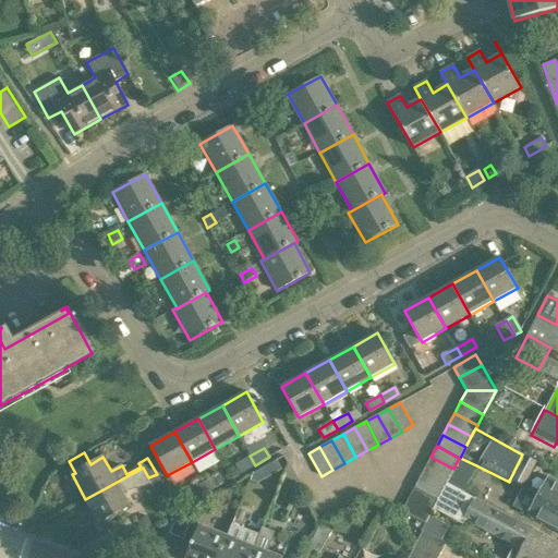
[(524,456),(522,455),(510,478),(523,485),(535,462),(524,456)]
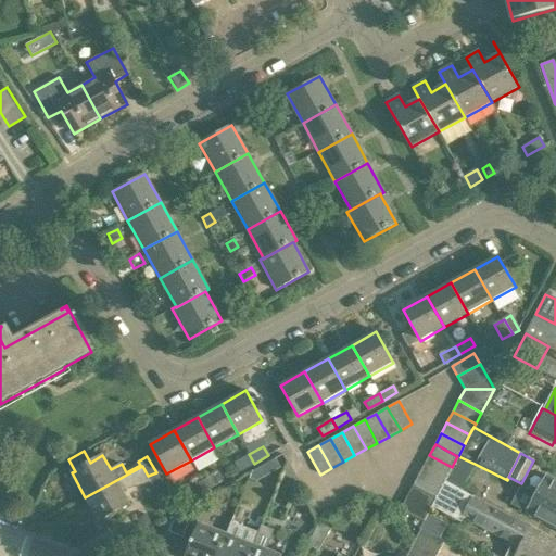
[(254,464),(249,454),(235,463),(240,471),(254,464)]
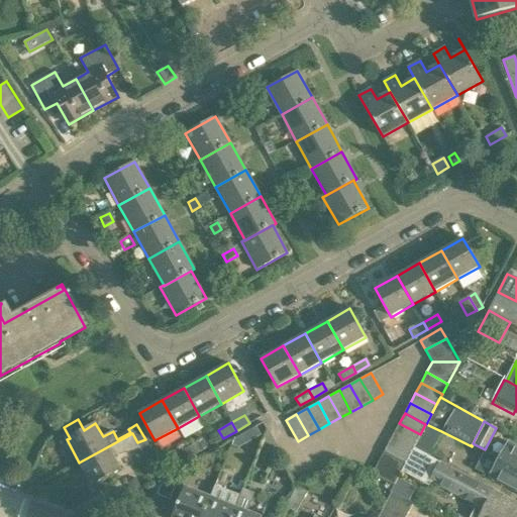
[(399,423),(394,433),(414,444),(420,434),(399,423)]
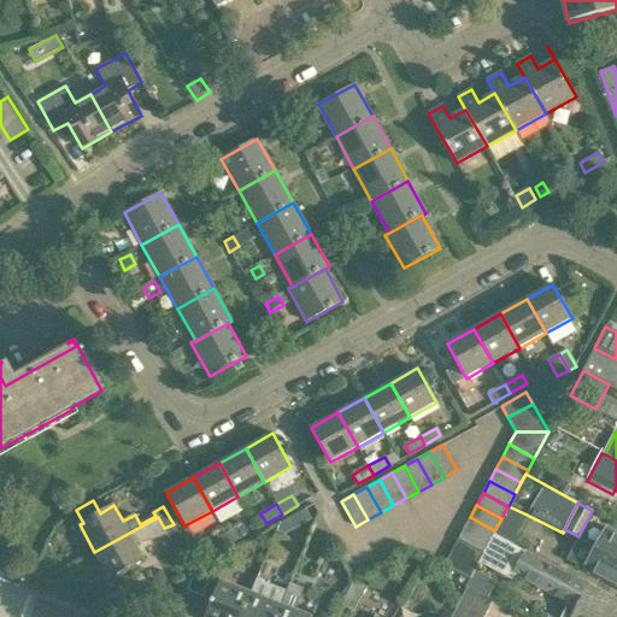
[(305,511),(286,522),(291,533),(311,521),(305,511)]
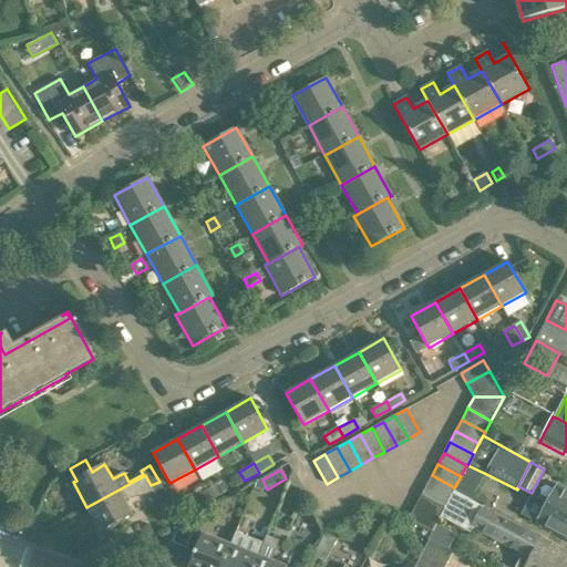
[(145,475),(86,507),(101,532),(132,514),(125,501),(129,498),(147,494),(153,492),(158,502),(167,496),(160,482),(151,485),(145,475)]
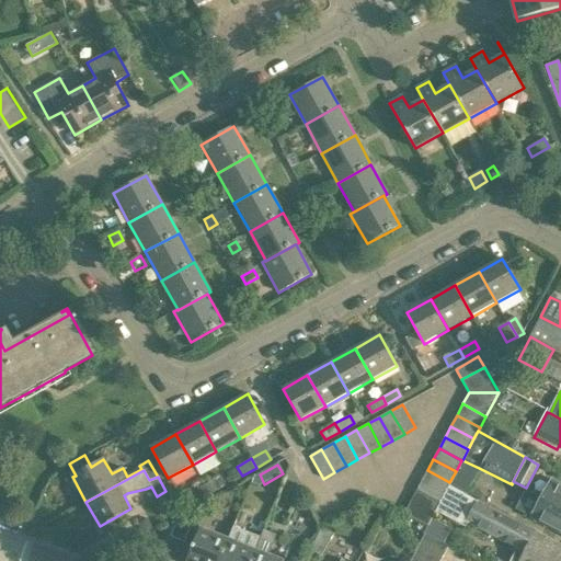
[(427,470),(421,481),(444,492),(448,485),(449,482),(427,470)]
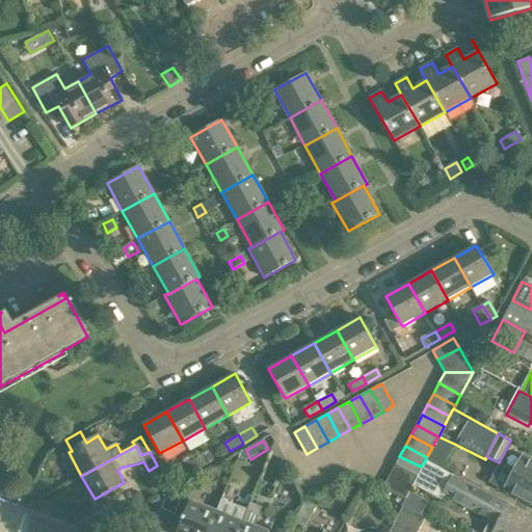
[(208,452),(194,460),(198,468),(212,459),(208,452)]
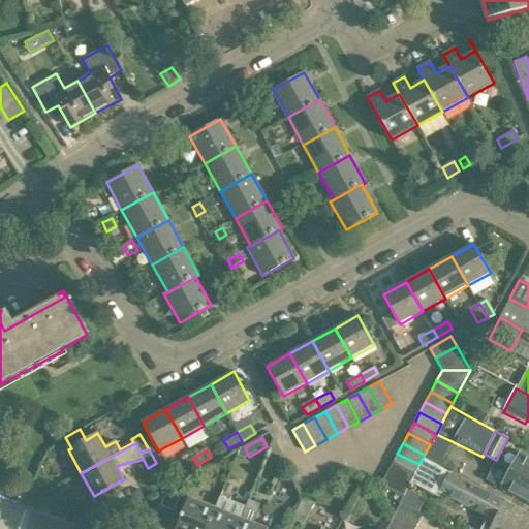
[(397,454),(392,464),(413,475),(418,464),(397,454)]
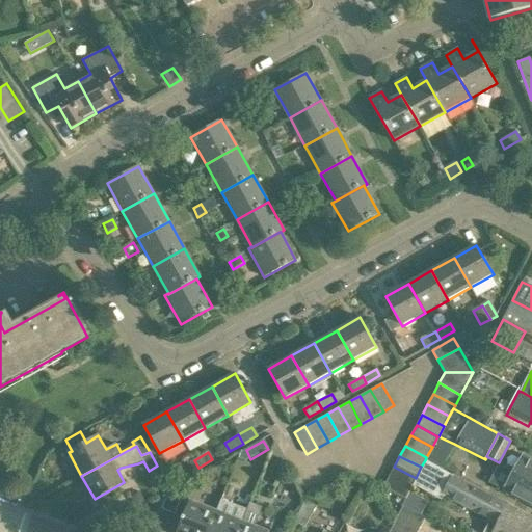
[(531,459),(524,456),(514,474),(531,483),(531,459)]
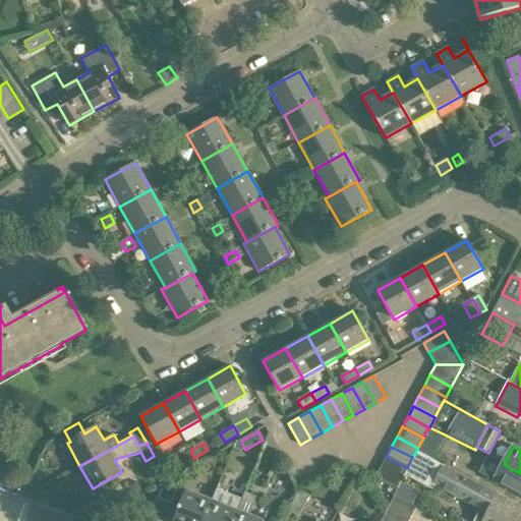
[(194,458),(190,451),(176,459),(180,466),(194,458)]
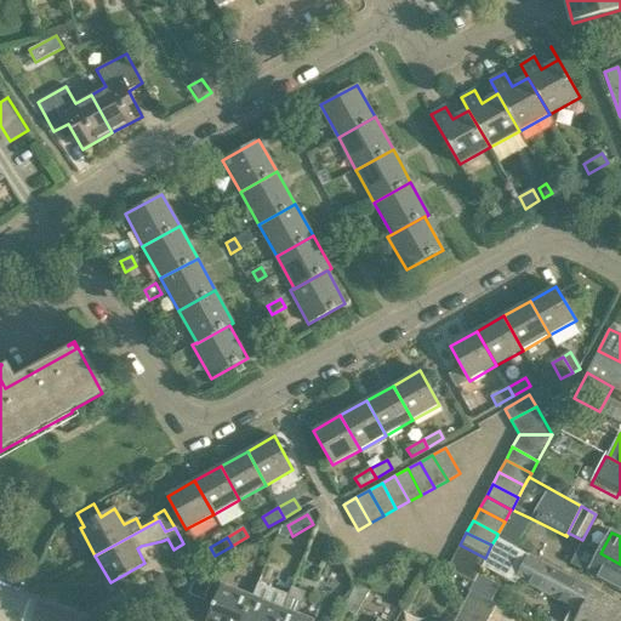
[(491,545),(485,558),(482,564),(518,584),(519,580),(574,608),(567,620),(620,620),(620,604),(514,547),(496,537),(491,545)]
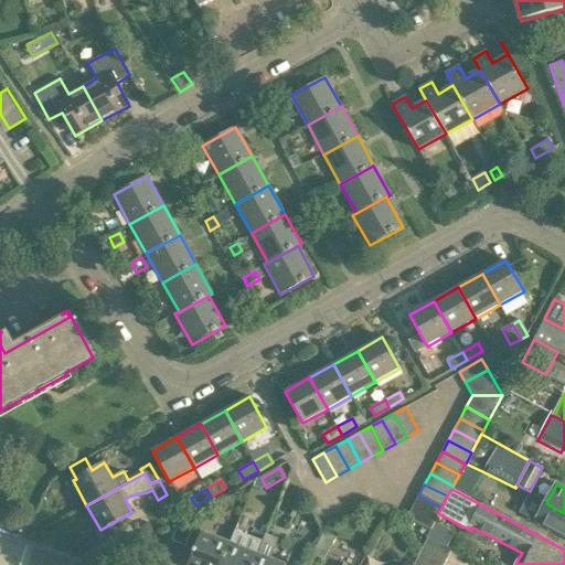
[(564,513),(546,503),(529,494),(520,513),(536,522),(564,536),(564,513)]
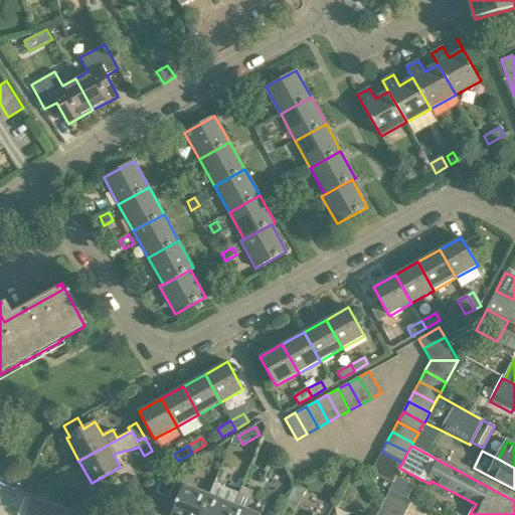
[(379,464),(397,473),(399,468),(402,463),(381,452),(376,462),(379,464)]
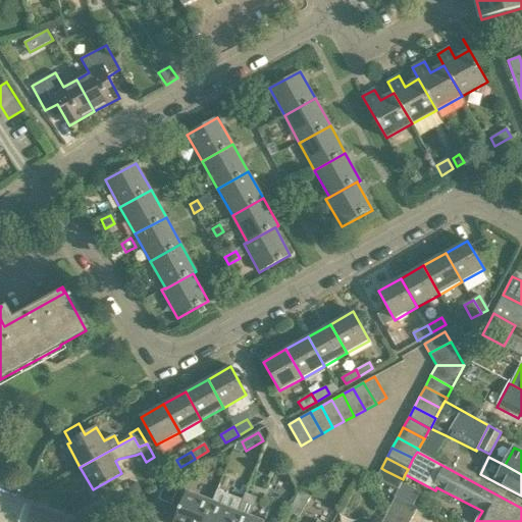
[(384,470),(381,468),(376,479),(397,488),(403,479),(384,470)]
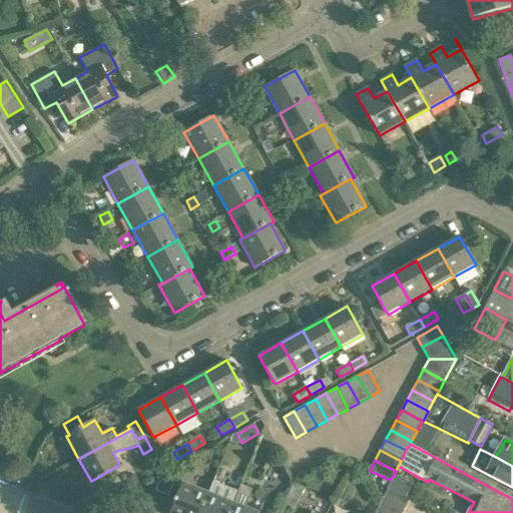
[(140,487),(135,478),(125,482),(129,491),(140,487)]
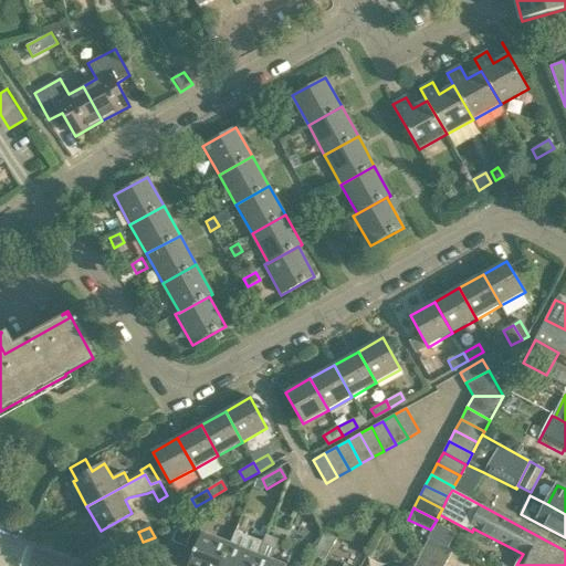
[(176,530),(171,542),(186,548),(191,536),(176,530)]
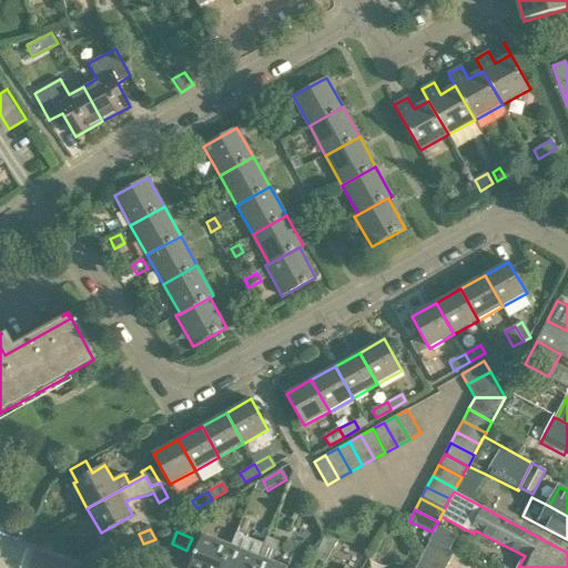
[(231,547),(221,567),(253,567),(259,558),(263,546),(264,544),(236,533),(231,547)]
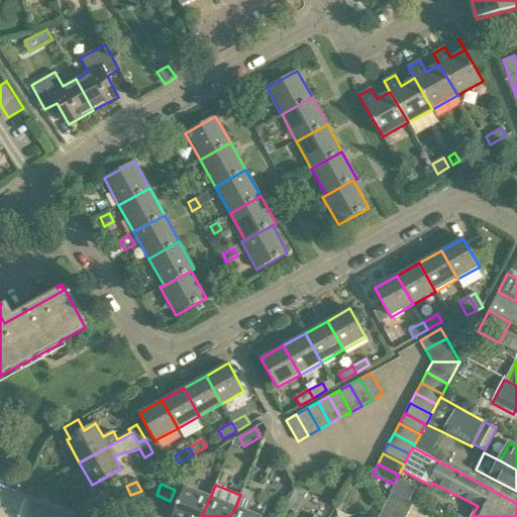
[(286,507),(296,513),(307,492),(297,486),(286,507)]
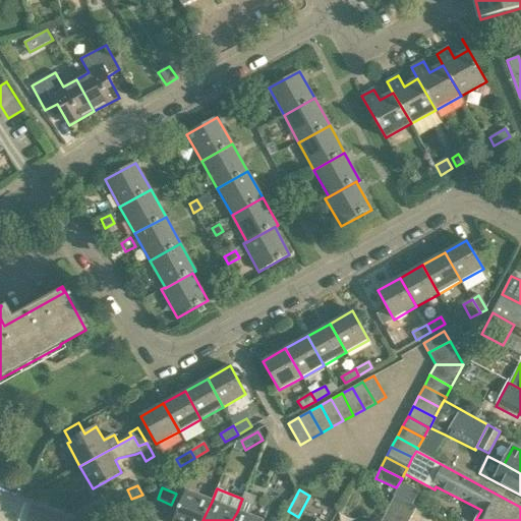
[(203,520),(212,502),(186,491),(173,520),(203,520)]
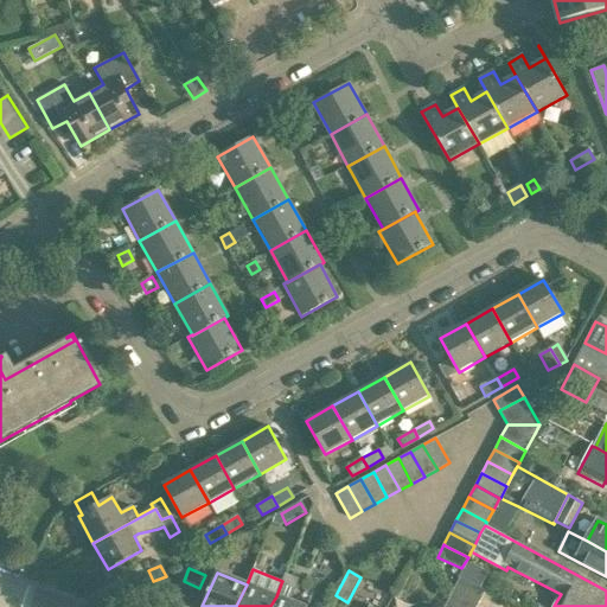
[(282,581),(281,583),(295,588),(299,579),(285,574),(282,581)]
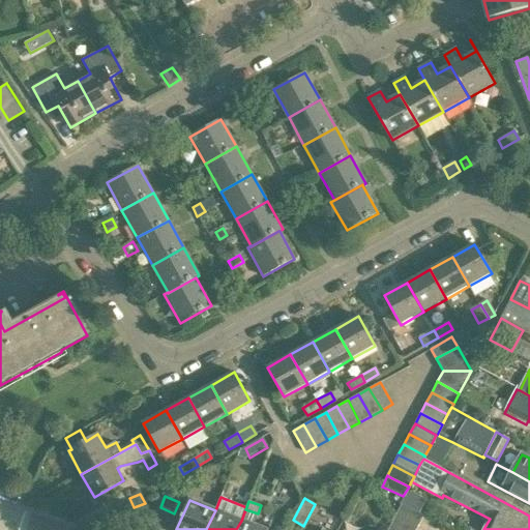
[(401,505),(387,529),(414,529),(422,517),(401,505)]
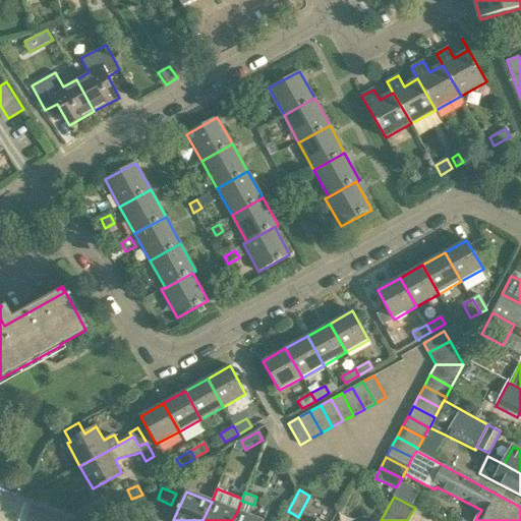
[(261,520),(237,512),(232,520),(261,520)]
